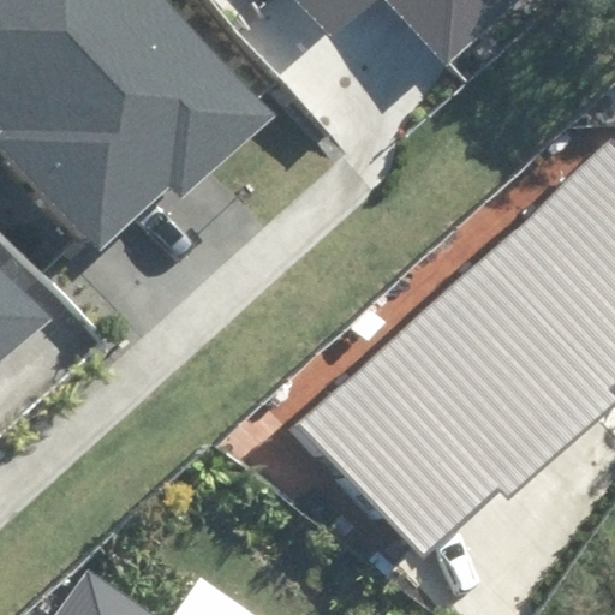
[(0,131),(0,147),(96,251),(168,185),(178,196),(272,109),(171,0),(0,0),(0,124),(4,129),(0,131)]
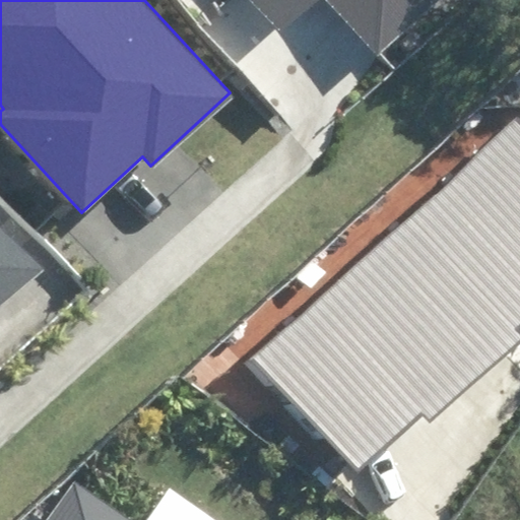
[(254,0),(279,28),(312,0),(329,0),(378,55),(439,0),(254,0)]
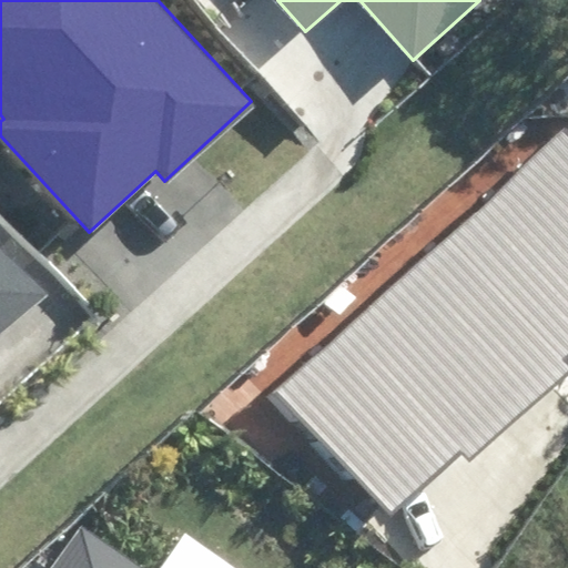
[(567,129),(274,391),(387,516),(460,450),(470,462),(567,374),(567,365),(561,358),(567,353),(567,129)]
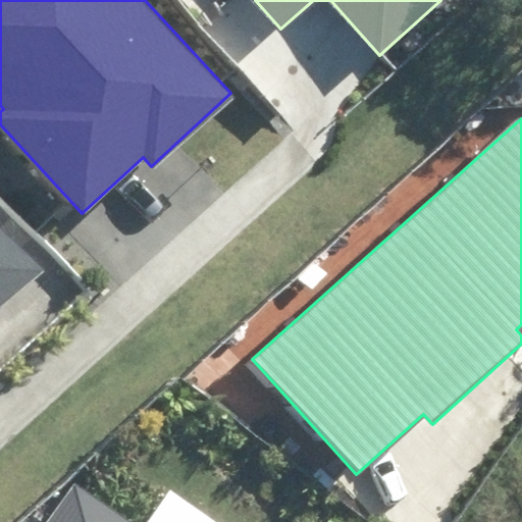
[(0,306),(40,269),(0,225),(0,306)]
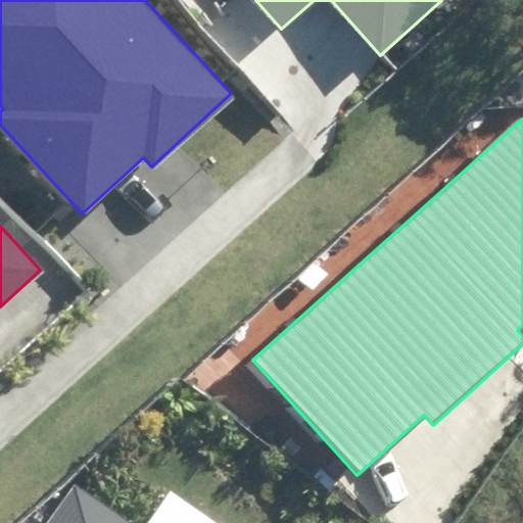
[(129,522),(76,486),(49,522),(129,522)]
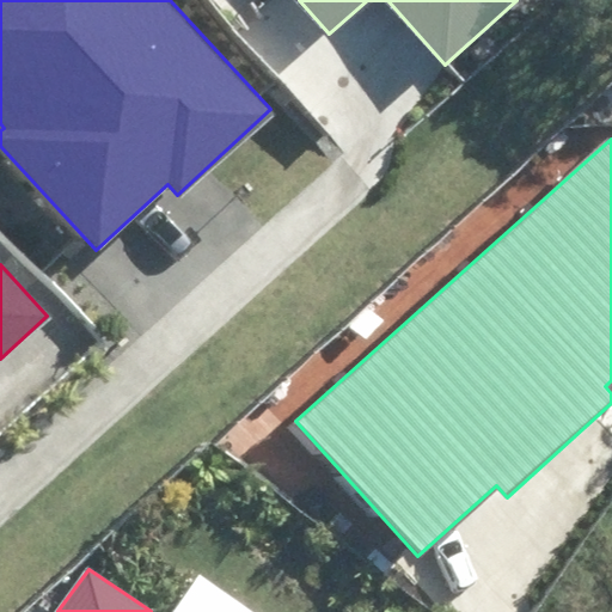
All buildings are outlined.
